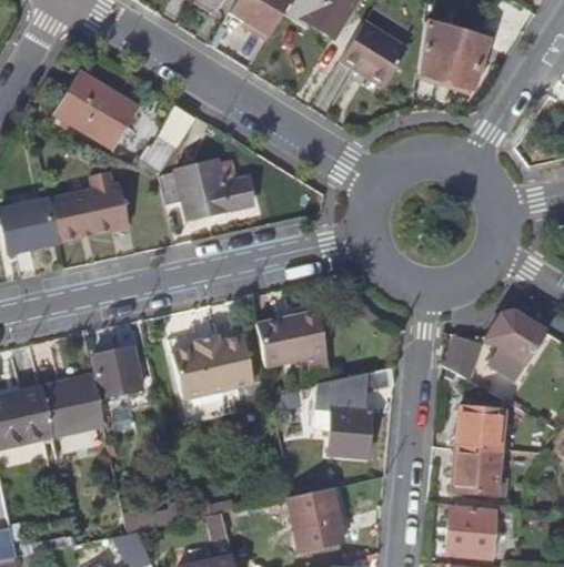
[(198,0),(218,12),(224,0),(198,0)]
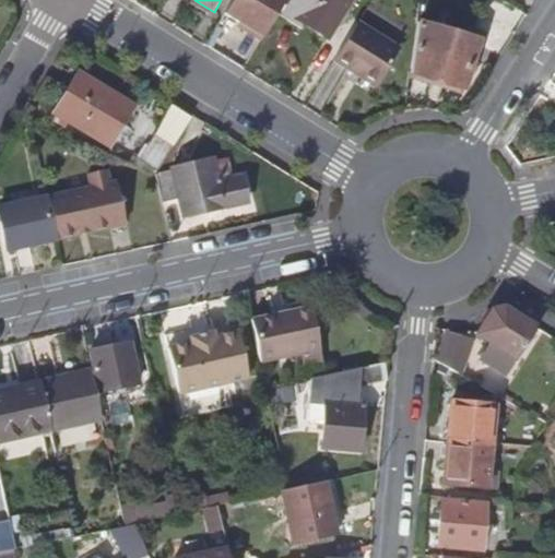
[(263,45),(288,0),(237,0),(227,18),(248,30),(245,34),(263,45)]
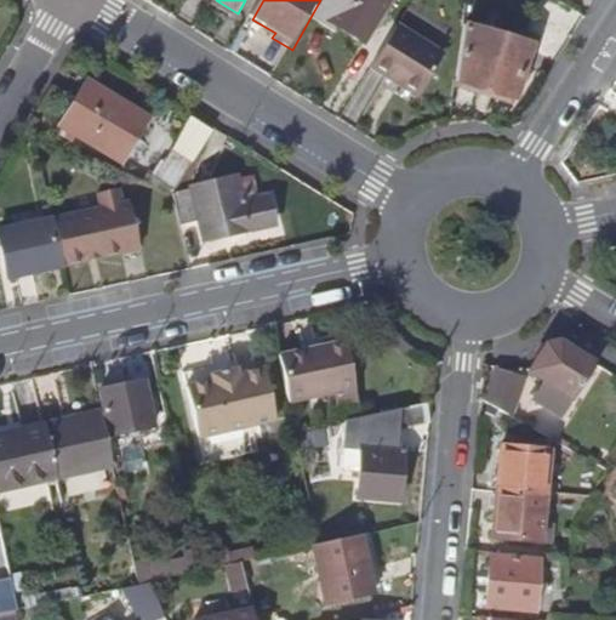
[(330,0),(320,17),(365,44),(392,0),(330,0)]
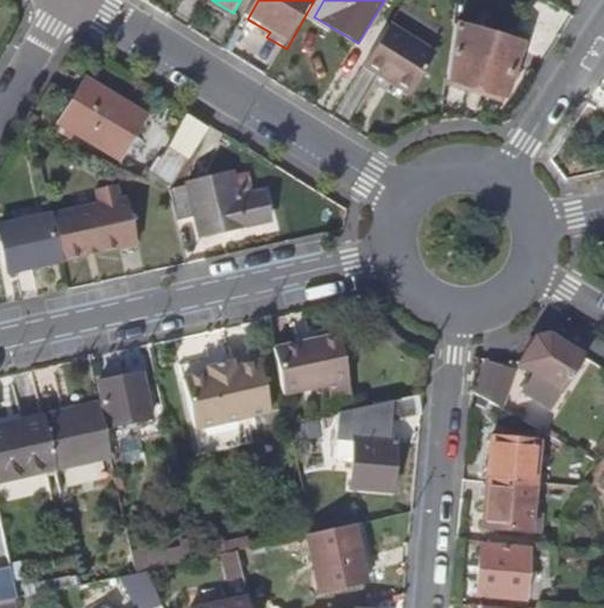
[(560,0),(578,11),(584,0),(560,0)]
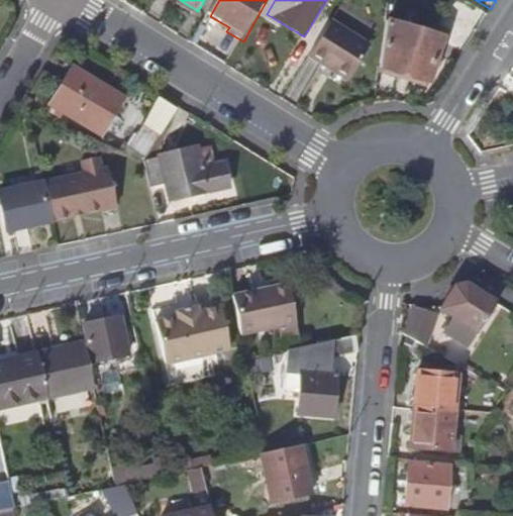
[(390,23),(384,71),(432,86),(447,42),(390,23)]
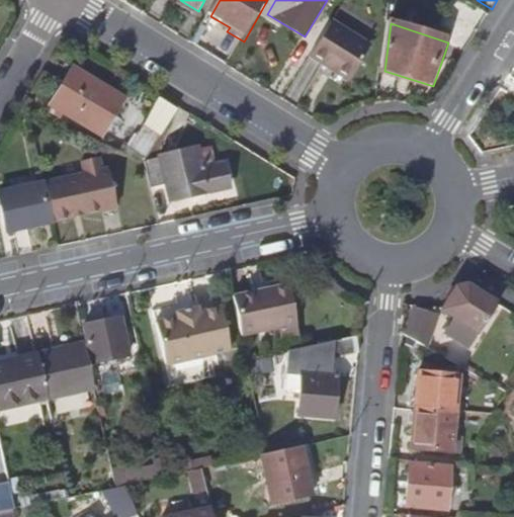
[(374,49),(335,24),(313,60),(352,84),(374,49)]
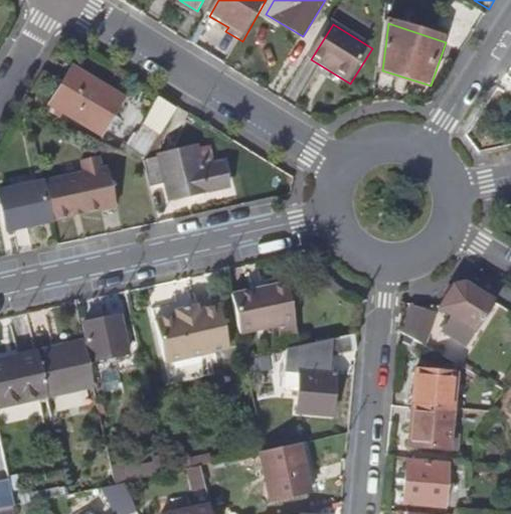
[(103,132),(125,96),(72,64),(49,100),(103,132)]
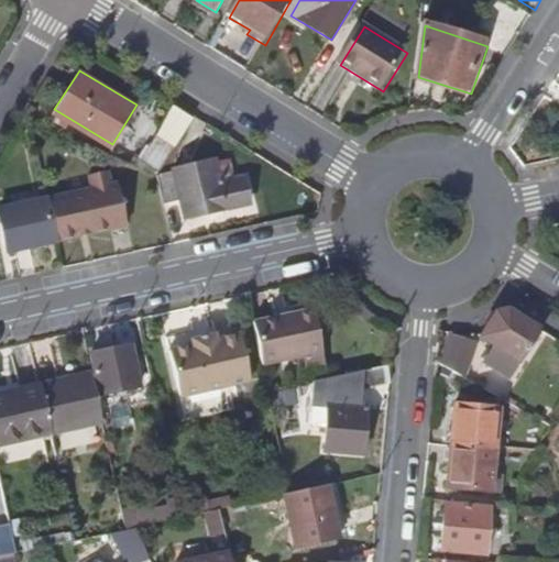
[(155,168),(173,143),(157,132),(140,156),(155,168)]
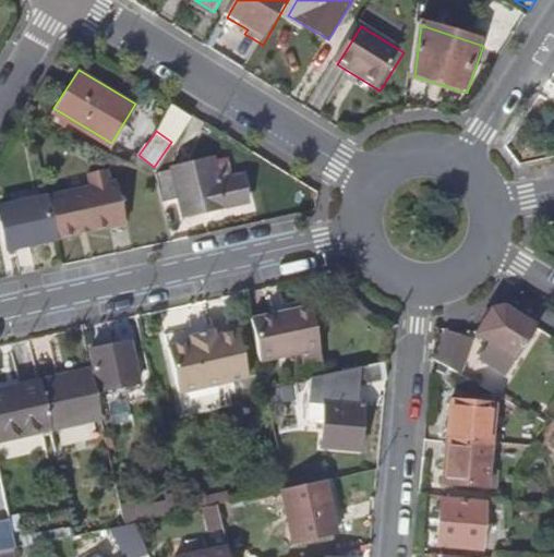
[(157,171),(163,197),(180,194),(184,213),(244,200),(240,177),(215,182),(209,156),(175,162),(176,167),(157,171)]
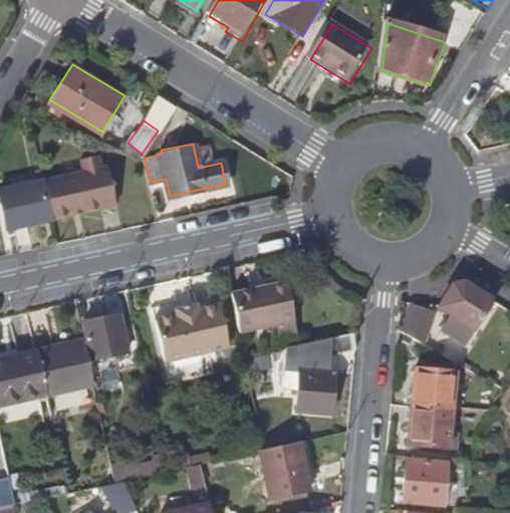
[(45,178),(54,217),(71,213),(71,211),(88,207),(89,210),(121,203),(113,164),(102,166),(99,153),(82,157),(85,170),(45,178)]
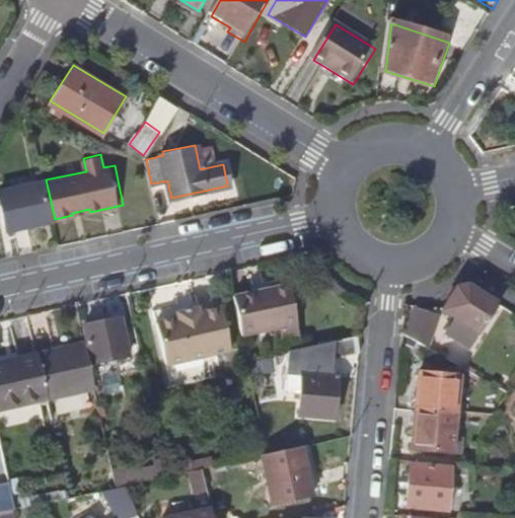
[(55,219),(46,179),(0,189),(0,191),(8,229),(55,219)]
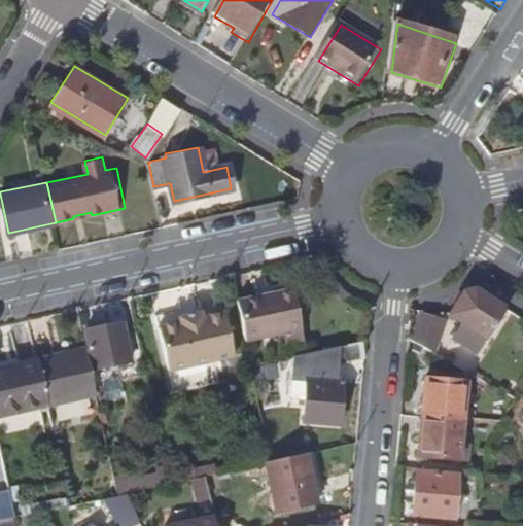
[(510,306),(471,282),(452,314),(490,338),(510,306)]
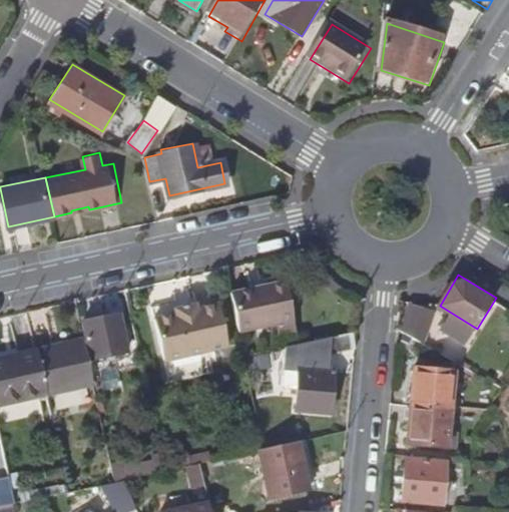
[(233,290),(241,330),(280,322),(298,318),(289,278),(233,290)]
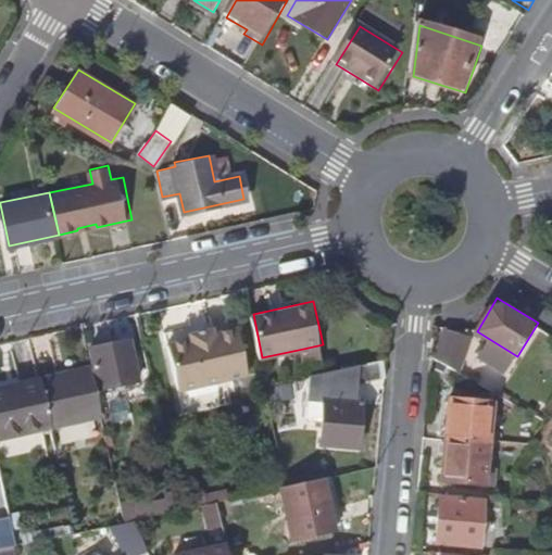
[(239,327),(191,337),(192,341),(170,345),(179,390),(249,375),(239,327)]
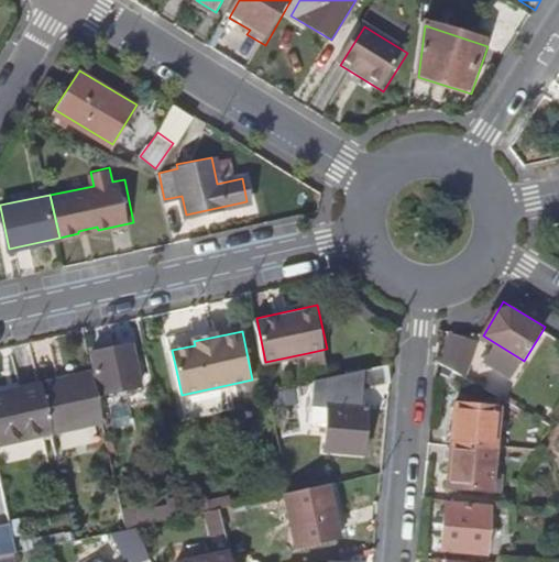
[(121,387),(144,383),(135,340),(94,350),(106,405),(124,401),(121,387)]
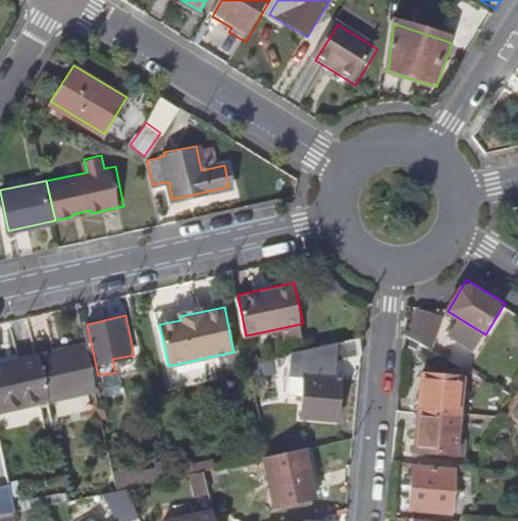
[(292,352),(294,352),(308,348),(303,323),(285,327),(290,352),(292,352)]
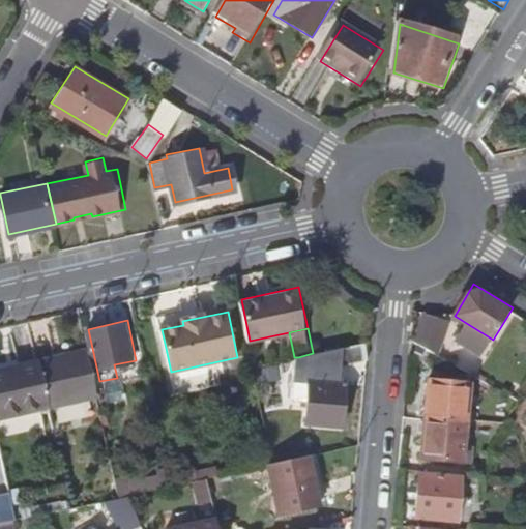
[(313,353),(298,357),(296,357),(294,399),(310,400),(308,424),(344,429),(348,384),(342,383),(344,363),(368,358),(366,342),(313,353)]
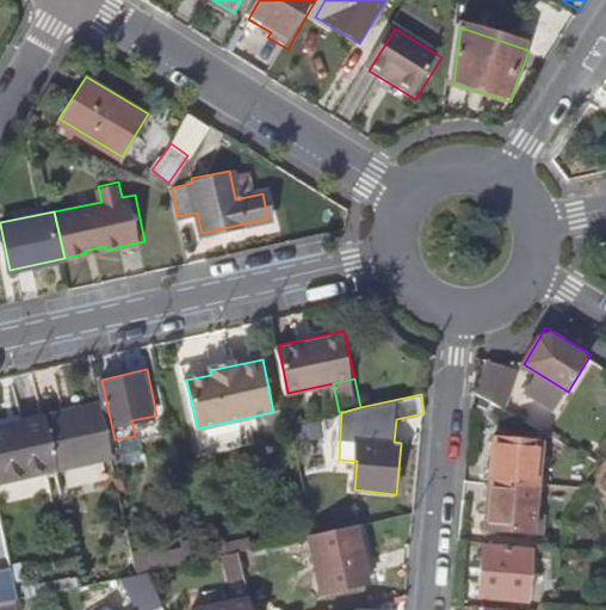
[(115,460),(103,404),(48,416),(60,472),(115,460)]
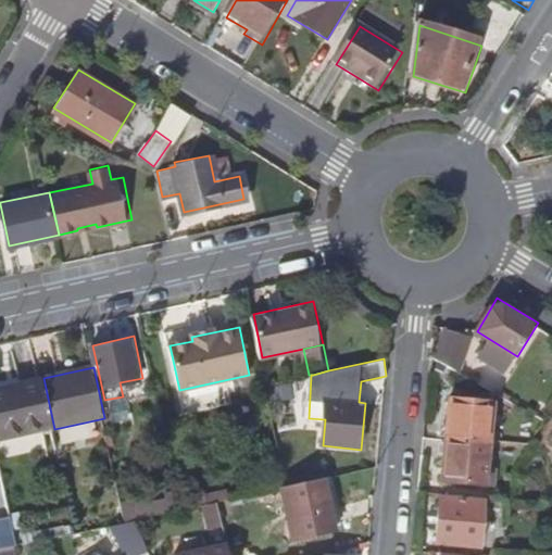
[(54,429),(44,378),(39,379),(50,430),(54,429)]
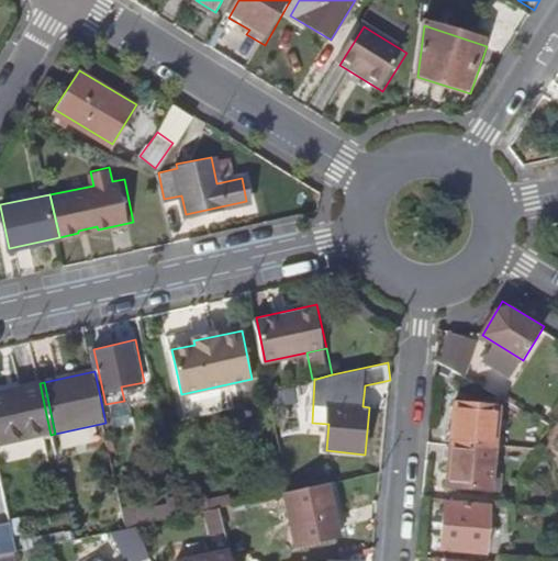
[(0,445),(51,435),(40,383),(0,392),(0,445)]
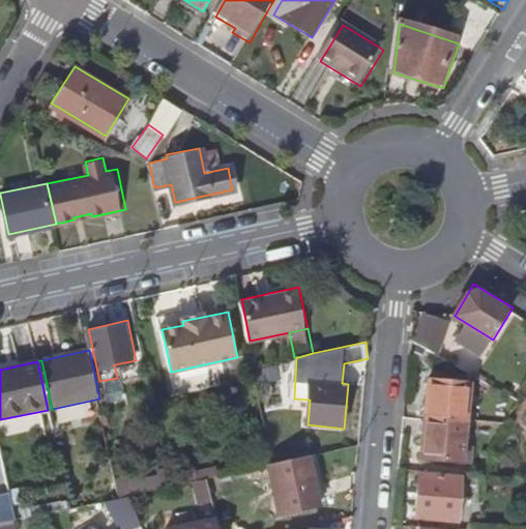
[(426,416),(465,419),(466,415),(470,382),(430,378),(426,416)]
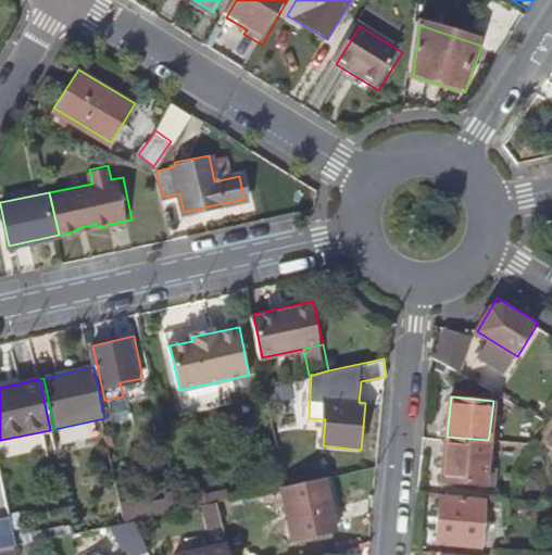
[(488,440),(447,437),(441,480),(483,483),(488,440)]
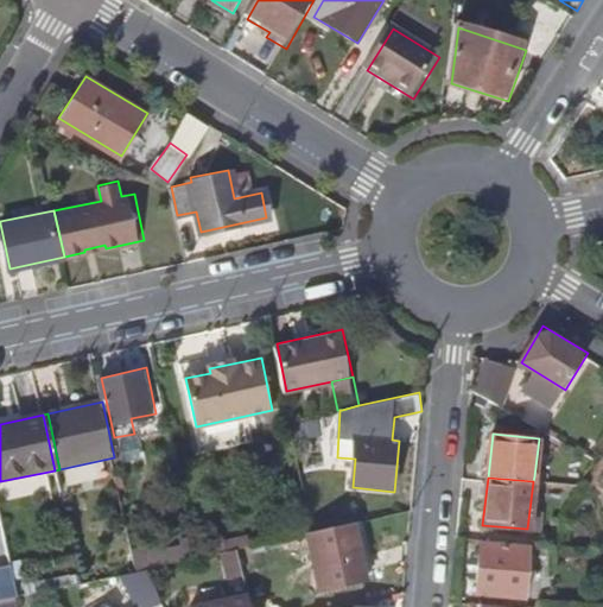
[(355,522),(316,530),(311,531),(323,589),(368,579),(355,522)]
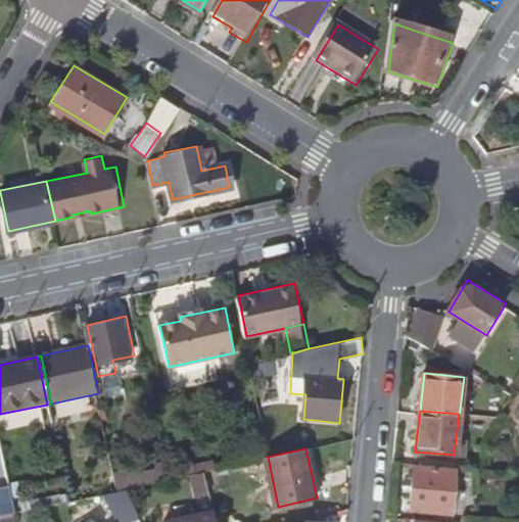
[(459,466),(480,468),(481,453),(461,451),(459,466)]
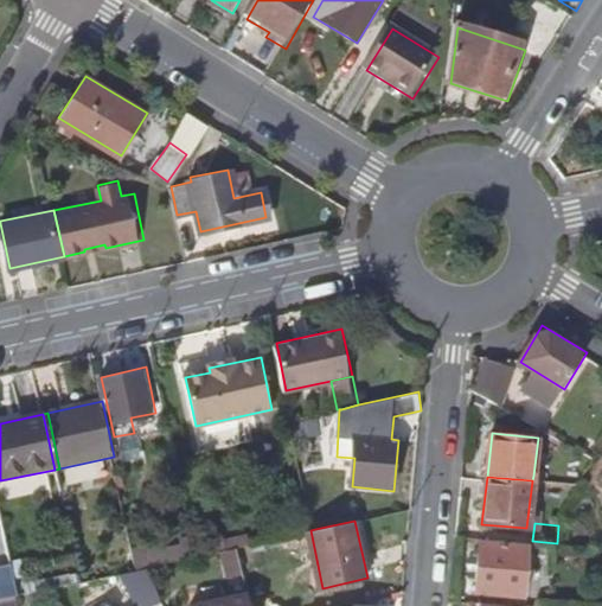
[(479,589),(526,594),(531,546),(484,541),(479,589)]
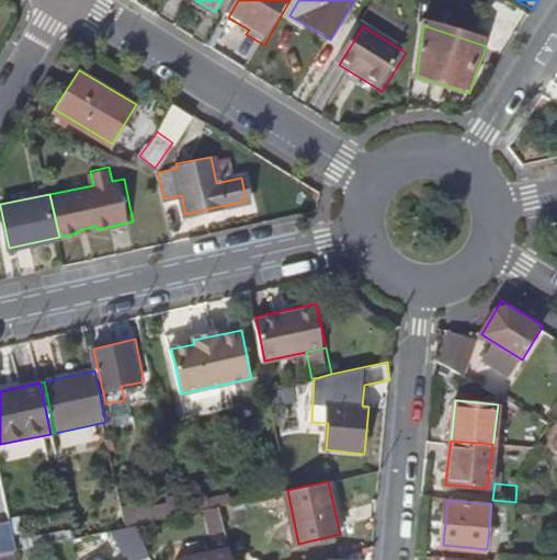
[(143,523),(169,516),(166,503),(139,509),(143,523)]
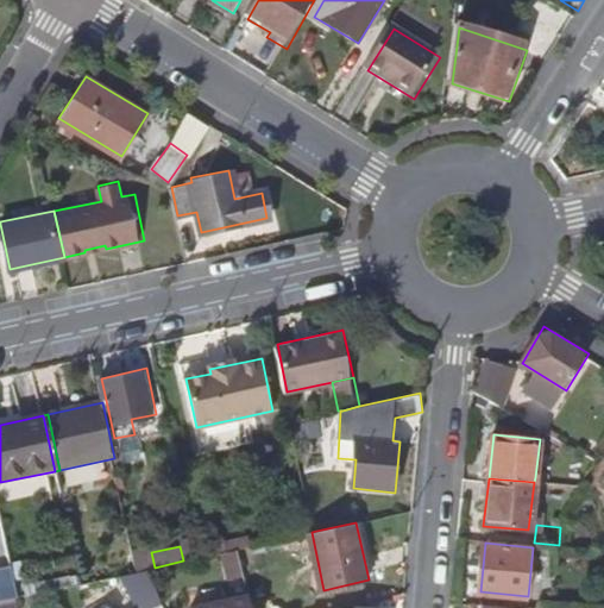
[(243,562),(240,547),(222,552),(226,565),(243,562)]
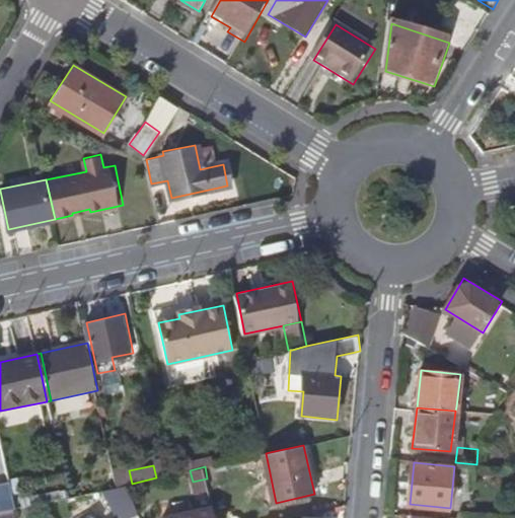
[(132,484),(129,470),(116,474),(118,487),(132,484)]
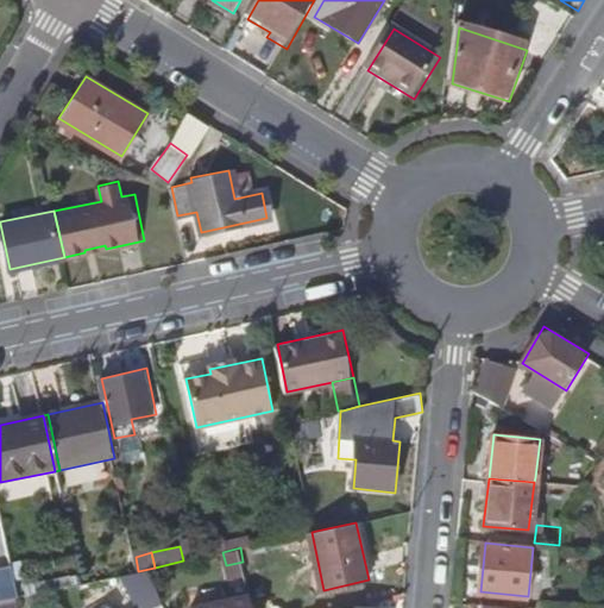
[(222,552),(202,557),(205,570),(226,565),(222,552)]
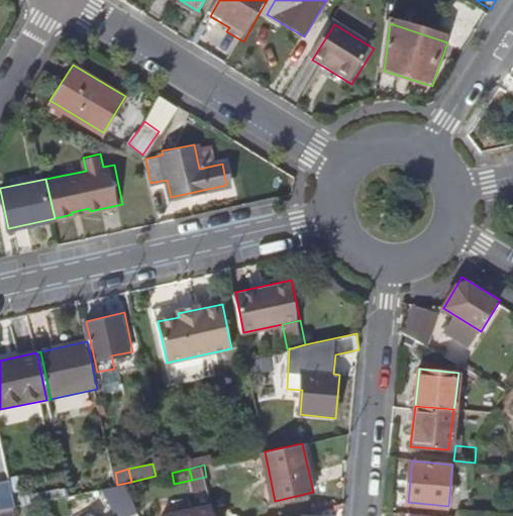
[(215,515),(213,505),(168,515),(215,515)]
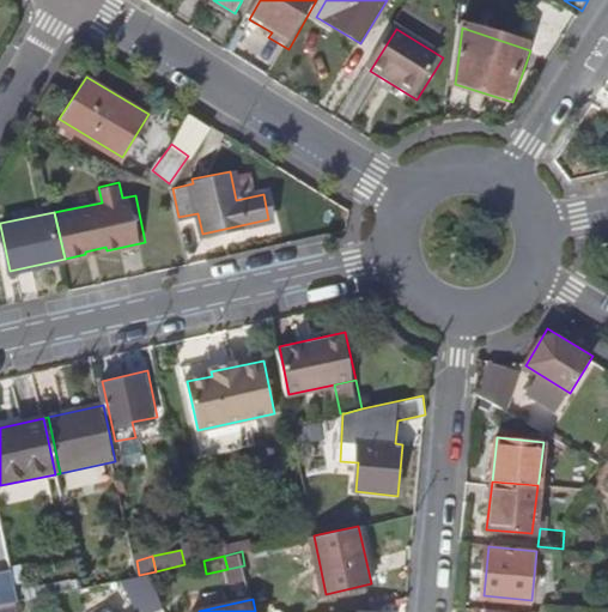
[(0,605),(0,611),(19,611),(17,601),(0,605)]
